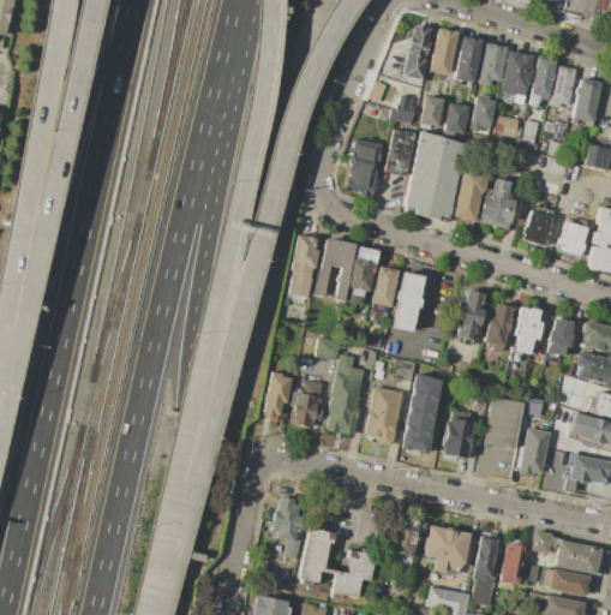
[(0,0),(0,36),(4,37),(11,0),(0,0)]
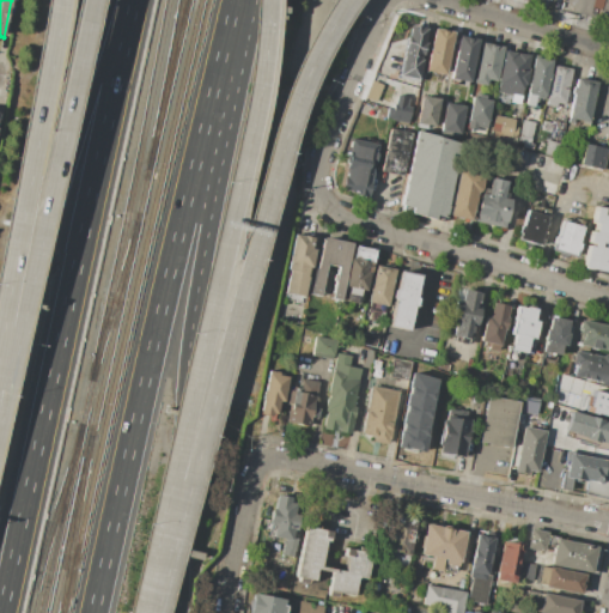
[(410,25),(400,76),(418,79),(427,29),(410,25)]
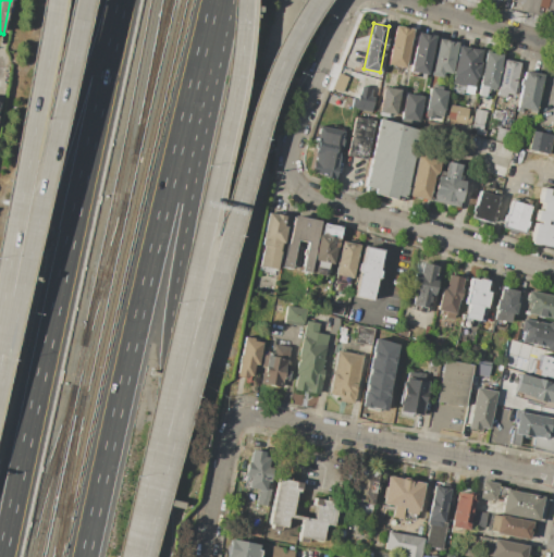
[(397,25),(415,28),(407,67),(390,64),(397,25)]
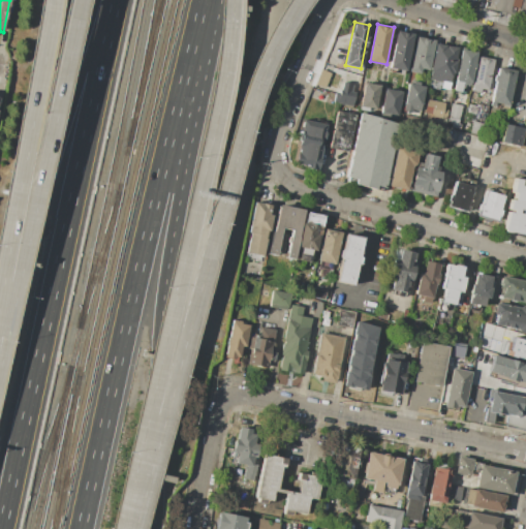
[(398,30),(416,33),(410,71),(392,68),(398,30)]
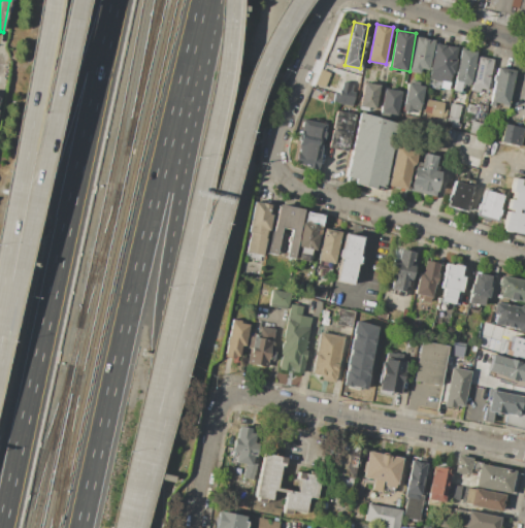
[(418,38),(414,72),(423,73),(424,67),(431,68),(435,40),(418,38)]
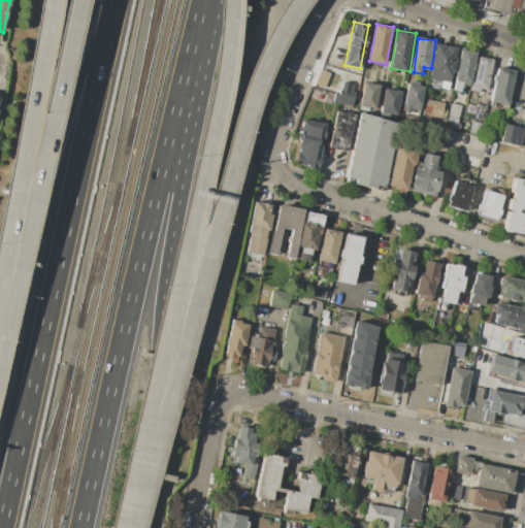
[(440,43),(434,86),(453,89),(459,46),(440,43)]
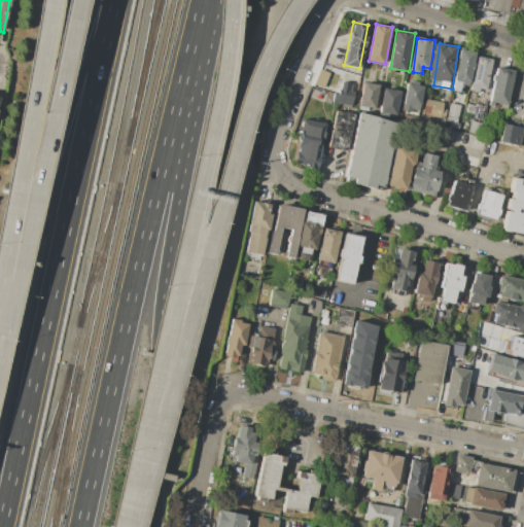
[(465,49),(457,92),(462,93),(464,82),(472,83),(478,53),(465,49)]
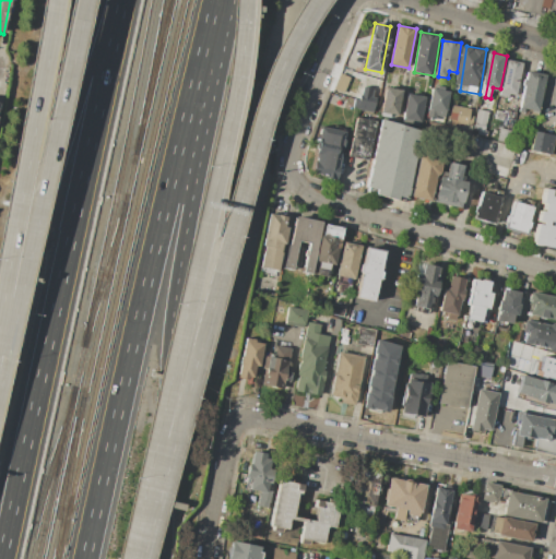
[(509,61),(505,93),(520,95),(524,62),(509,61)]
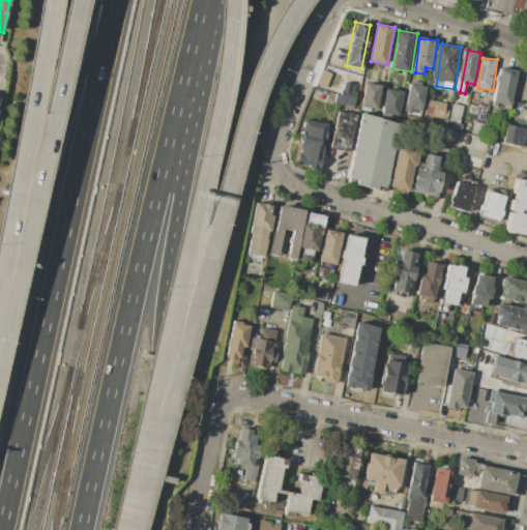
[(318,85),(328,87),(332,71),(322,69),(318,85)]
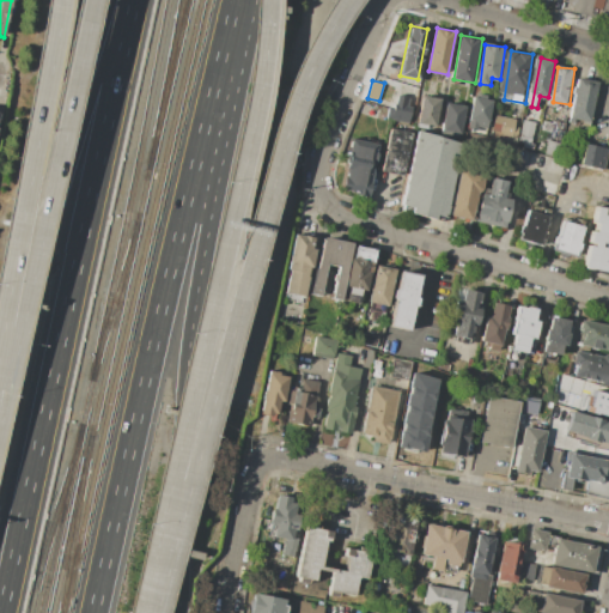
[(580,80),(573,120),(592,123),(600,84),(580,80)]
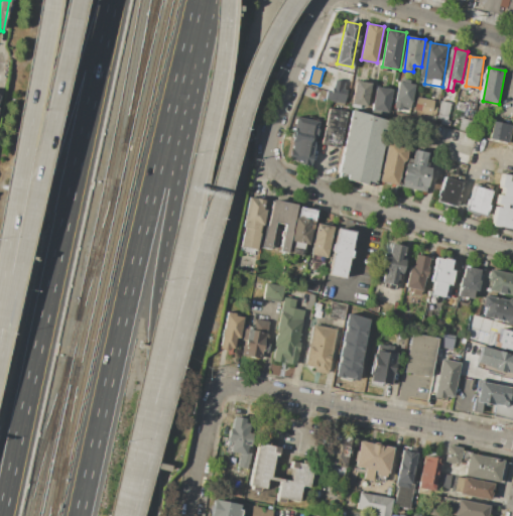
[(331,78),(330,100),(348,100),(349,79),(331,78)]
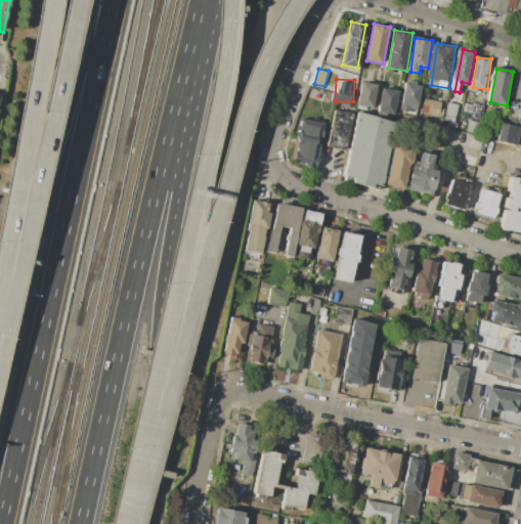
[(363,81),(360,106),(374,107),(378,83),(363,81)]
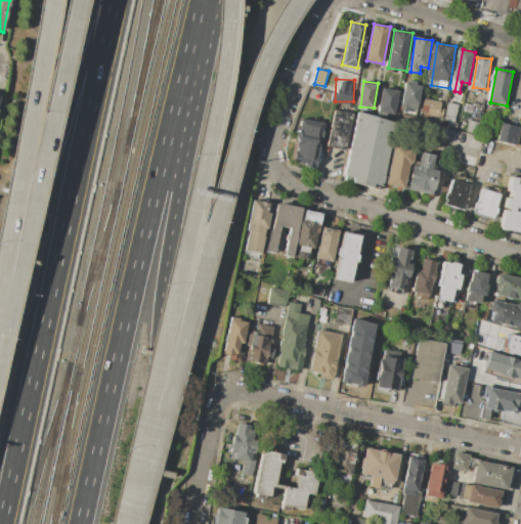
[(407,83),(403,107),(420,110),(424,86),(407,83)]
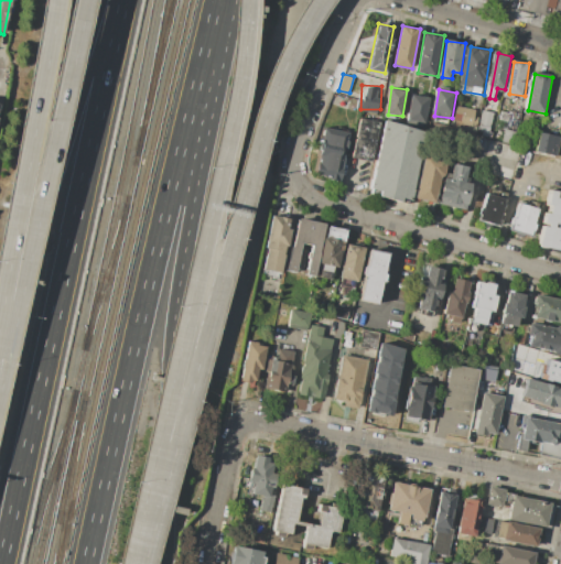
[(414,94),(410,119),(425,122),(430,96),(414,94)]
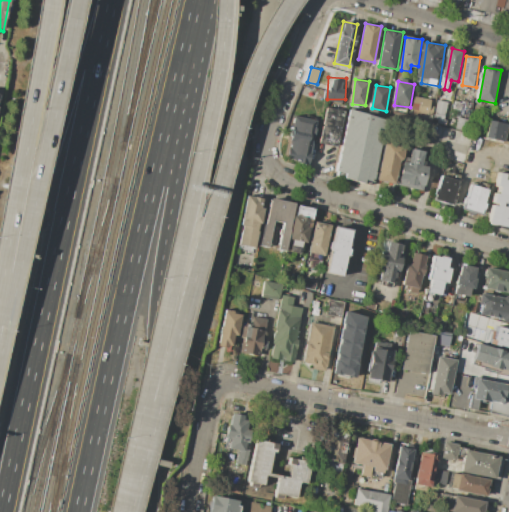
[(415,95),(413,114),(430,116),(432,97),(415,95)]
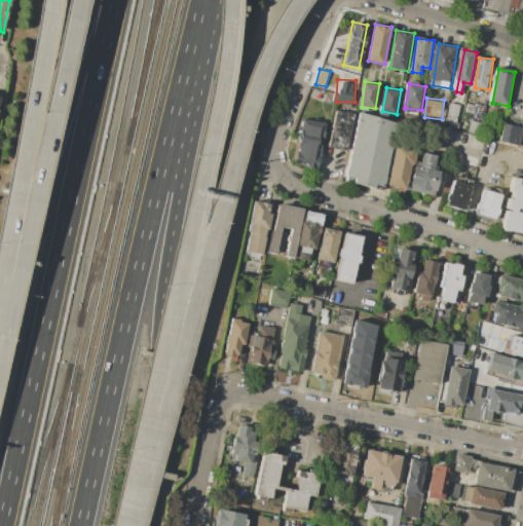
[(450,105),(448,119),(457,121),(459,106),(450,105)]
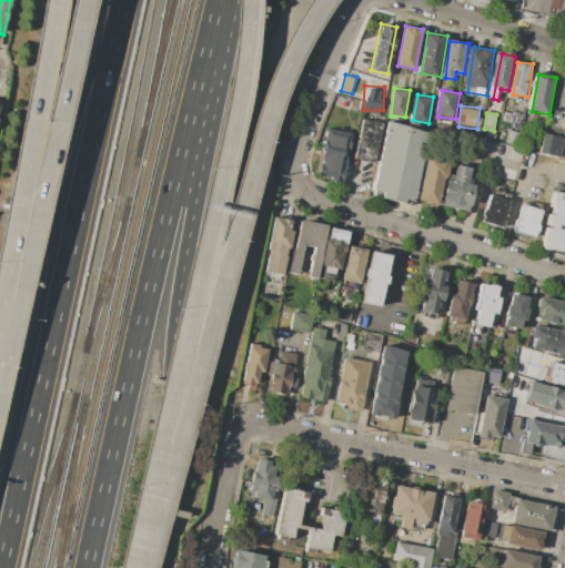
[(364,120),(355,160),(373,163),(381,123),(364,120)]
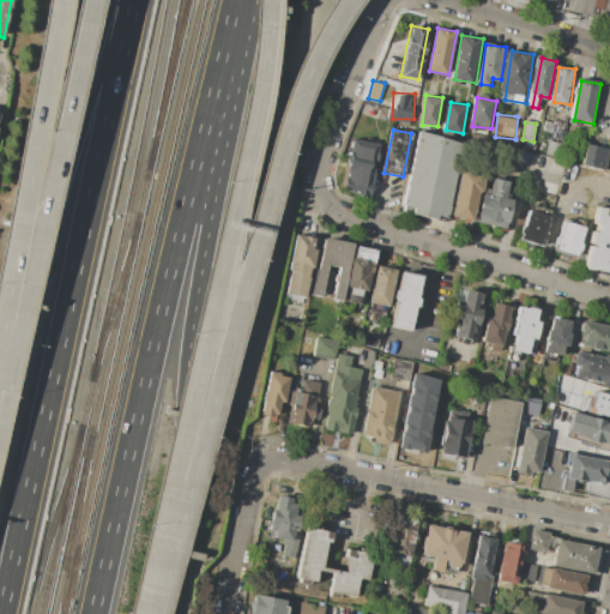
[(418,131),(465,144),(447,223),(402,210),(418,131)]
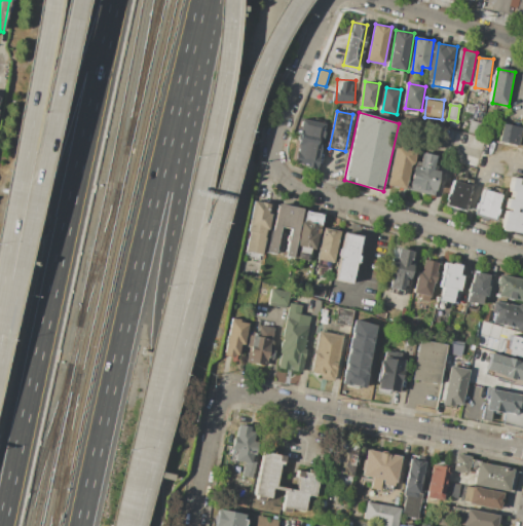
[(305,118),(296,163),(318,167),(327,123),(305,118)]
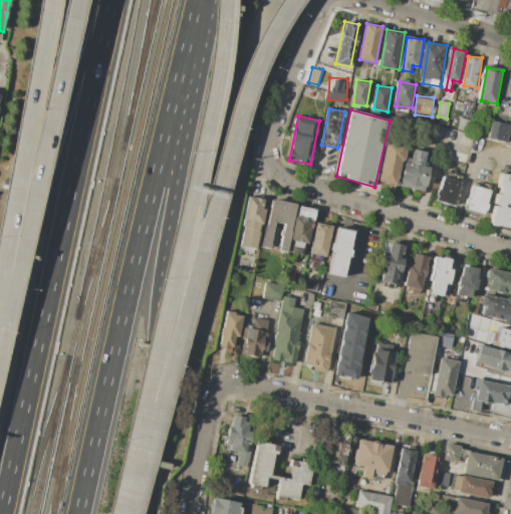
[(462,117),(461,131),(468,131),(469,117),(462,117)]
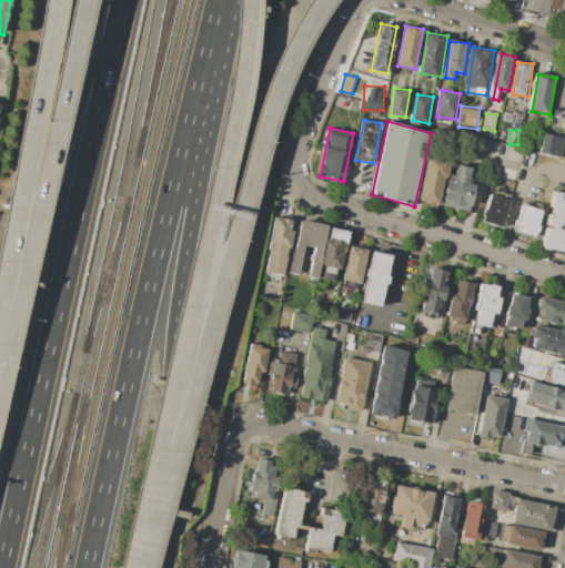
[(546,134),(541,153),(563,159),(564,153),(564,138),(546,134)]
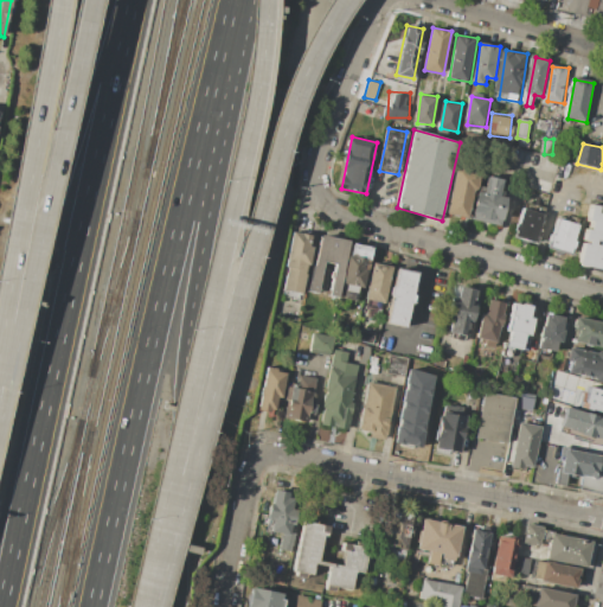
[(459,166),(448,215),(466,218),(476,170),(459,166)]
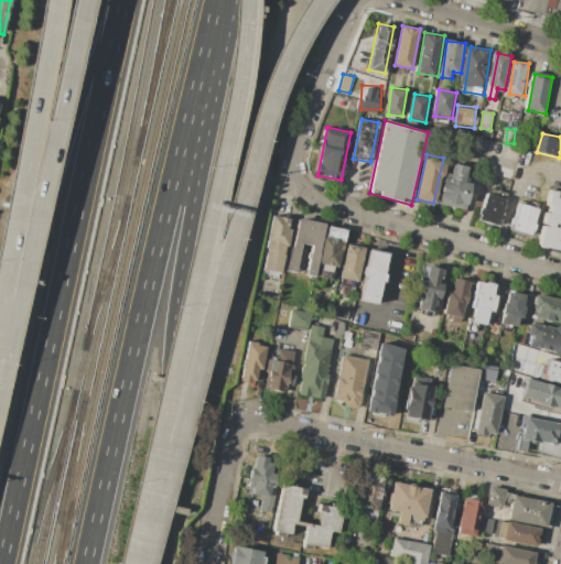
[(455,163),(453,175),(448,174),(441,206),(468,212),(475,182),(465,180),(467,166),(455,163)]
